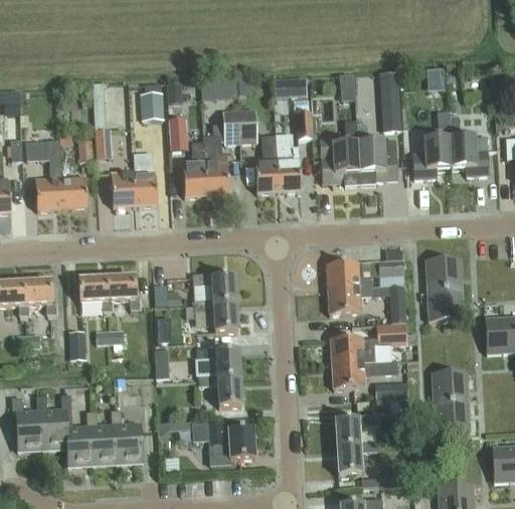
[(380,95),(398,94),(397,72),(379,73),(380,95)]
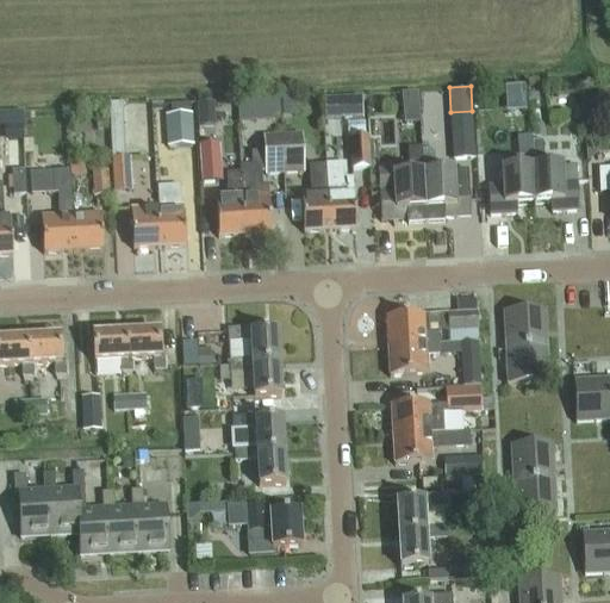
[(419,119),(417,88),(400,89),(403,120),(419,119)]
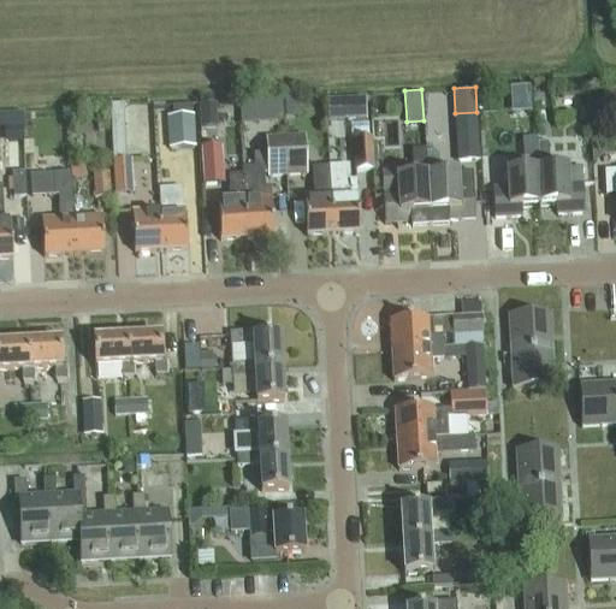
[(365,94),(327,95),(327,116),(366,114),(365,94)]
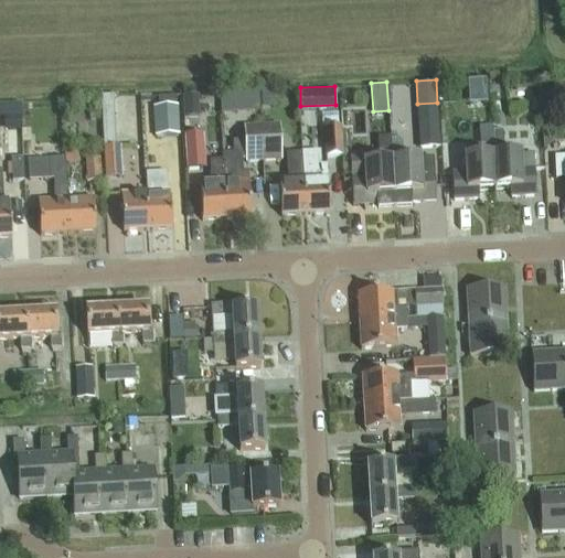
[(183,93),(184,114),(200,113),(199,92),(183,93)]
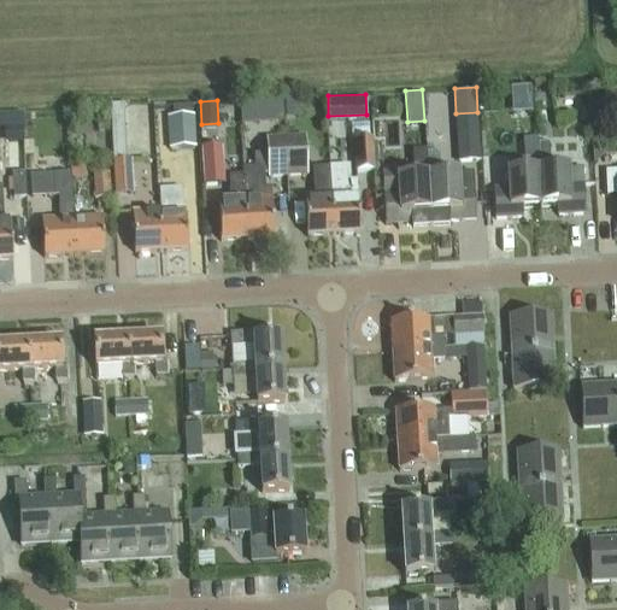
[(111,104),(113,157),(125,157),(123,103),(111,104)]
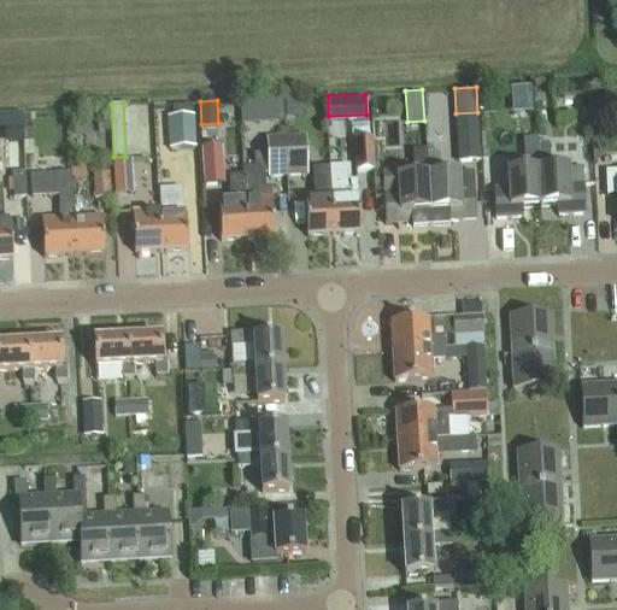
[(7,109),(7,121),(22,121),(22,109),(7,109)]
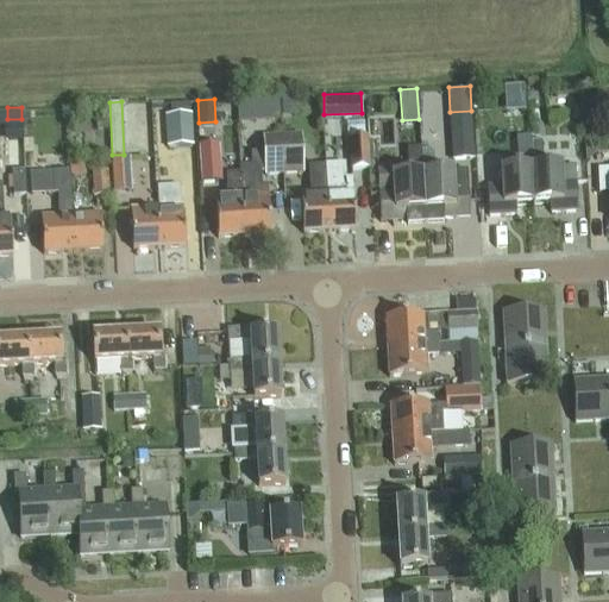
[(165,111),(168,143),(193,142),(192,110),(165,111)]
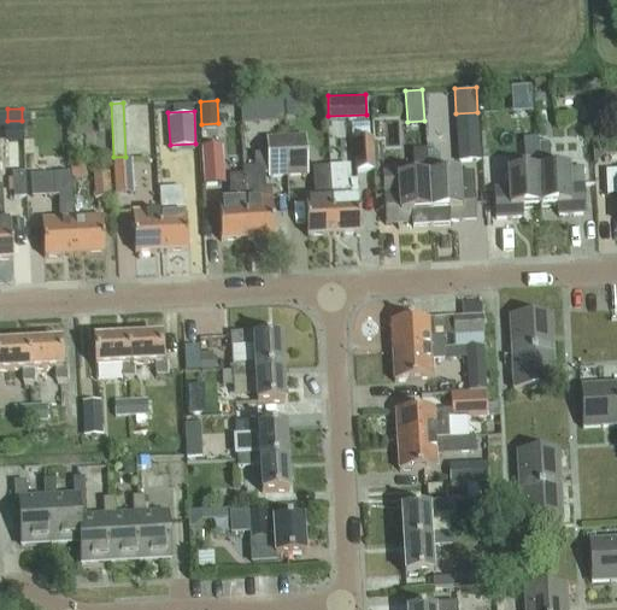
[(107,115),(95,115),(97,125),(107,124),(107,115)]
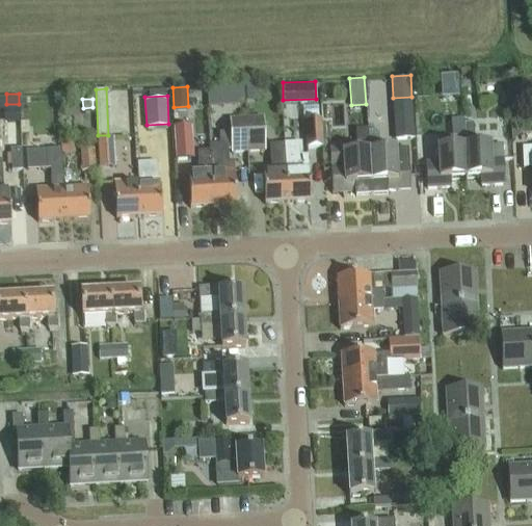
[(19,104),(6,104),(6,117),(20,116),(19,104)]
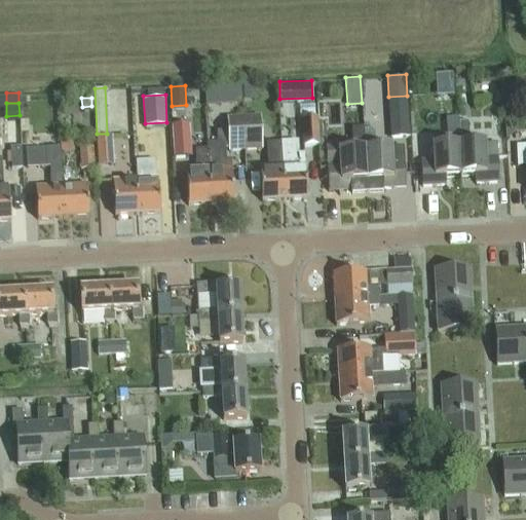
[(408,112),(389,113),(390,135),(409,134),(408,112)]
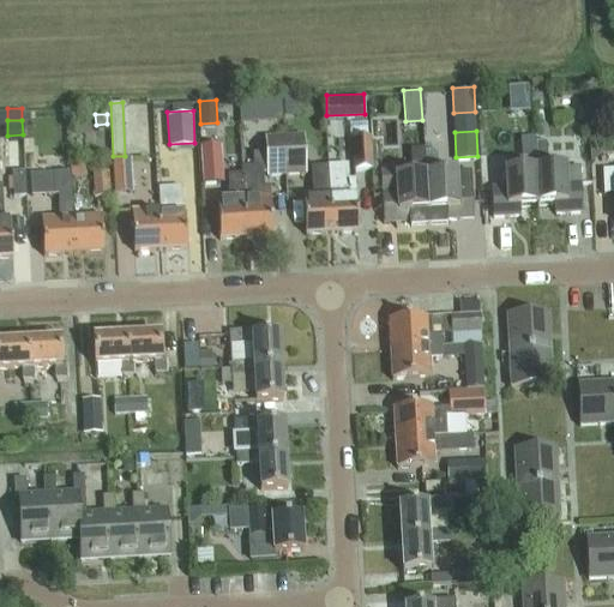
[(266,172),(286,170),(283,132),(265,133),(266,172)]
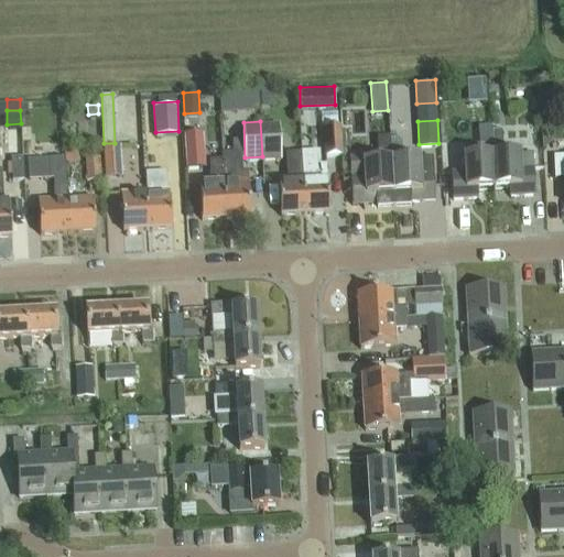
[(260,121),(262,156),(279,155),(278,121),(260,121)]
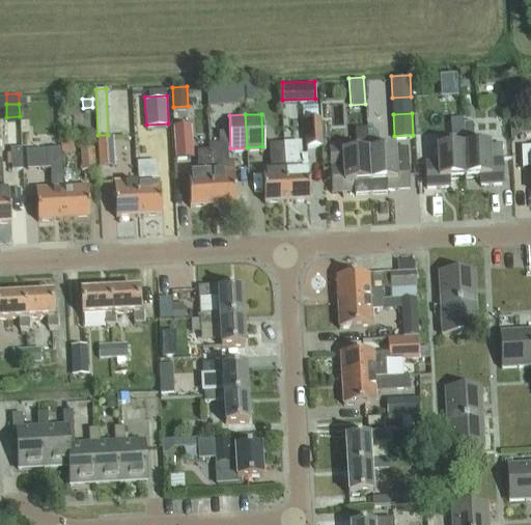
[(306,143),(322,142),(320,114),(305,115),(306,143)]
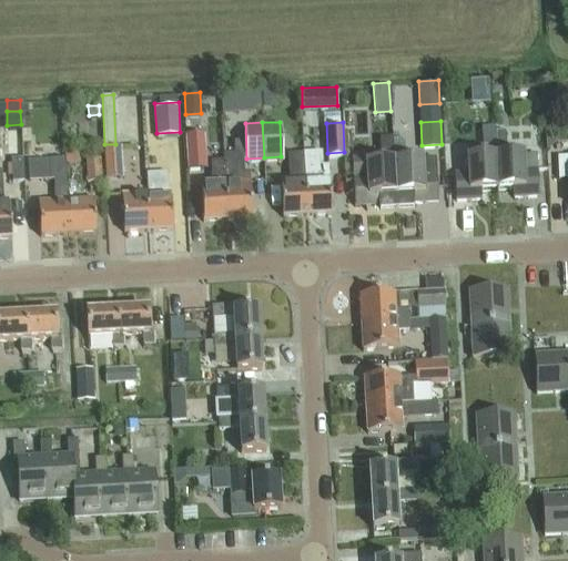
[(29,124),(21,124),(21,135),(30,135),(29,124)]
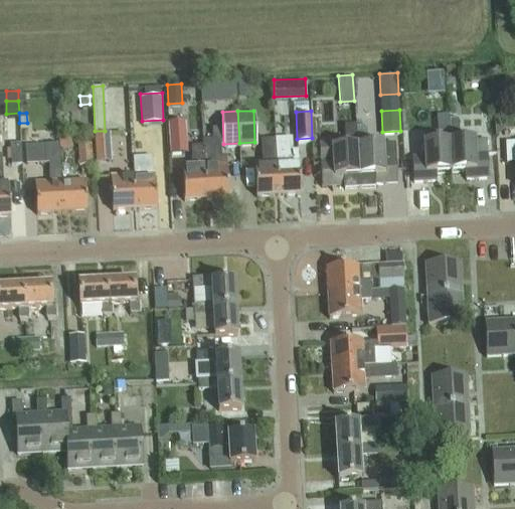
[(449,115),(449,128),(451,168),(466,167),(466,174),(489,173),(487,149),(475,150),(474,135),(460,136),(459,114),(449,115)]
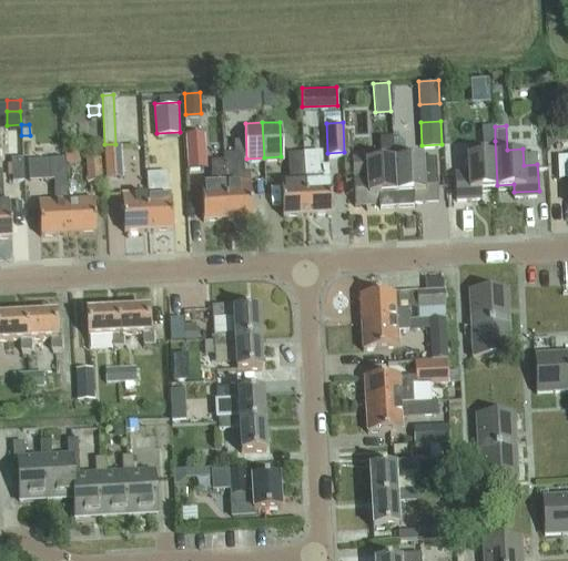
[(396,203),(394,146),(393,146),(392,134),(379,135),(381,149),(366,150),(367,154),(353,155),(355,201),(381,200),(381,204),(396,203)]
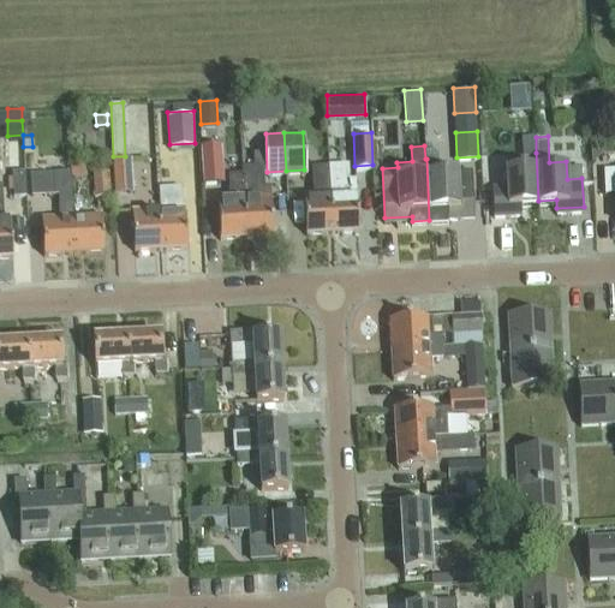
[(219,149),(201,150),(202,176),(220,174),(219,149)]
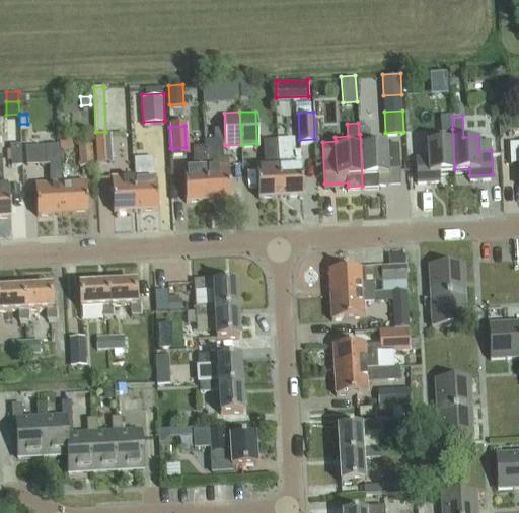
[(440,170),(454,169),(452,129),(442,129),(442,138),(427,139),(428,154),(416,155),(417,178),(440,177),(440,170)]
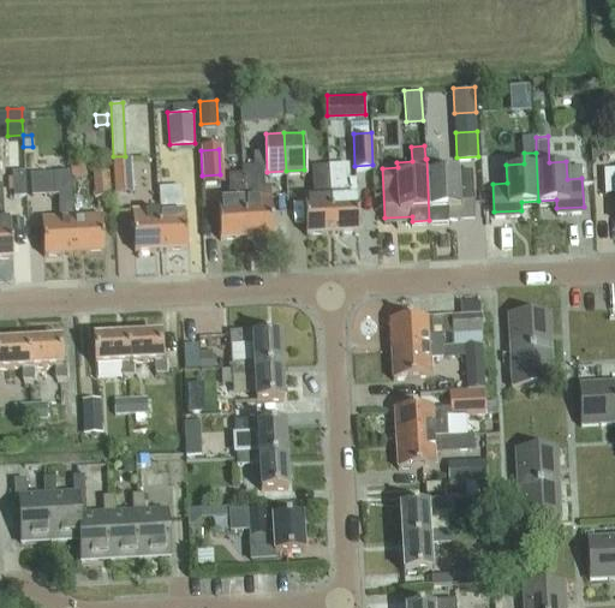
[(113,156),(114,190),(132,189),(131,155),(125,156),(113,156)]
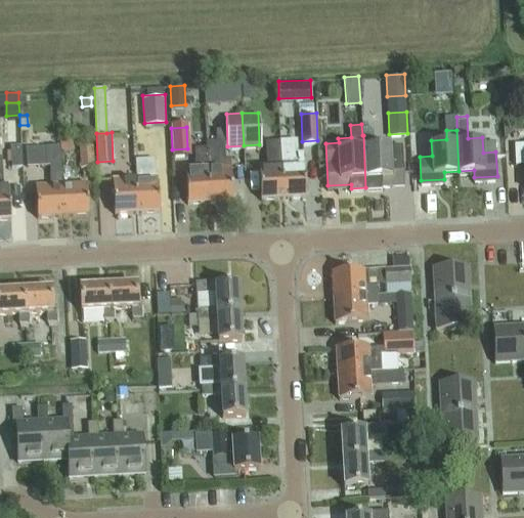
[(363,135),(365,187),(381,186),(381,182),(404,181),(403,142),(390,144),(390,141),(375,142),(374,135),(363,135)]
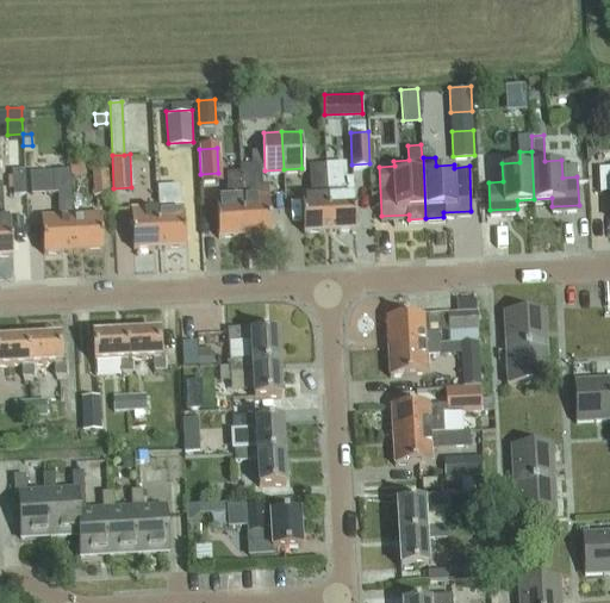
[(240,161),(240,169),(244,234),(269,232),(267,182),(262,182),(261,160),(240,161)]
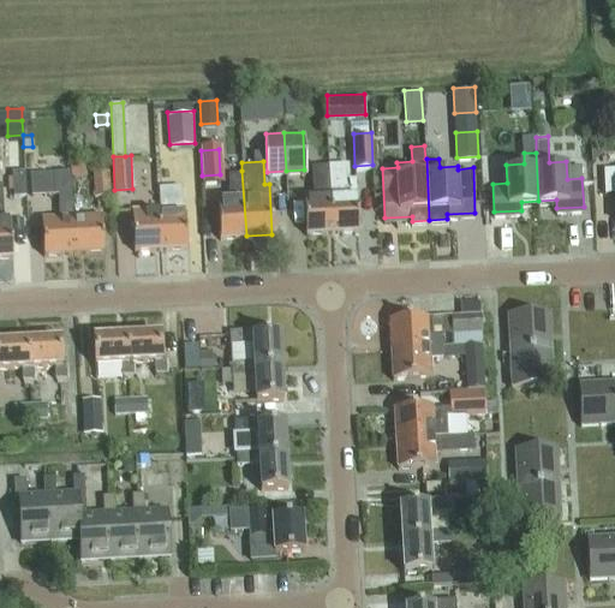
[(305,230),(333,228),(329,161),(311,162),(312,189),(303,190),(305,230)]
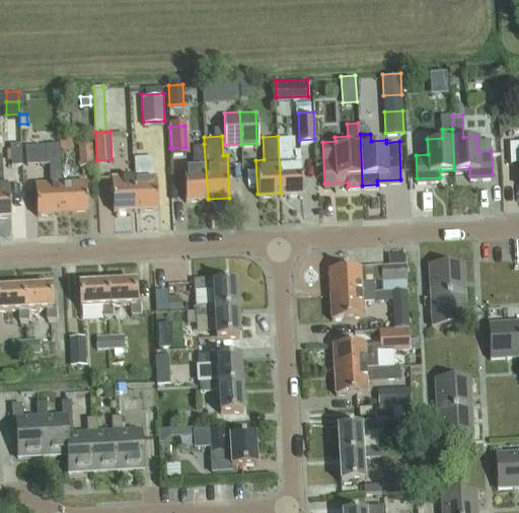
[(303,191),(300,147),(291,147),(290,136),(278,137),(281,193),(303,191)]
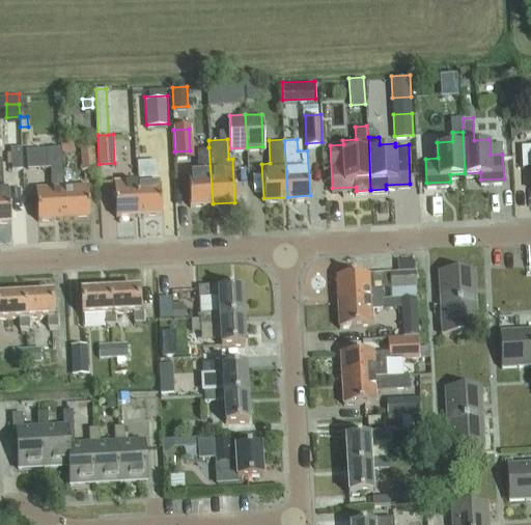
[(10,166),(22,166),(21,144),(9,145),(10,166)]
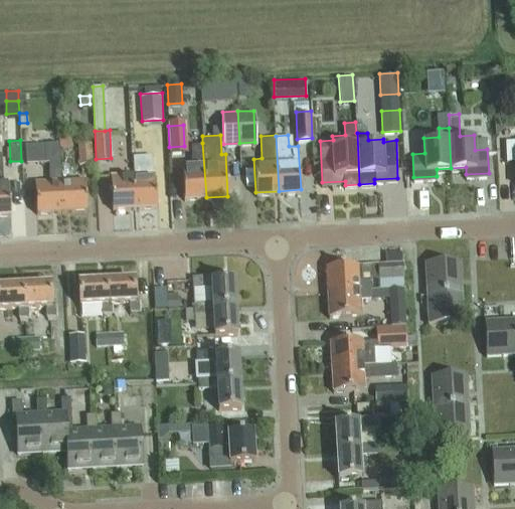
[(93,140),(77,140),(78,162),(93,161),(93,140)]
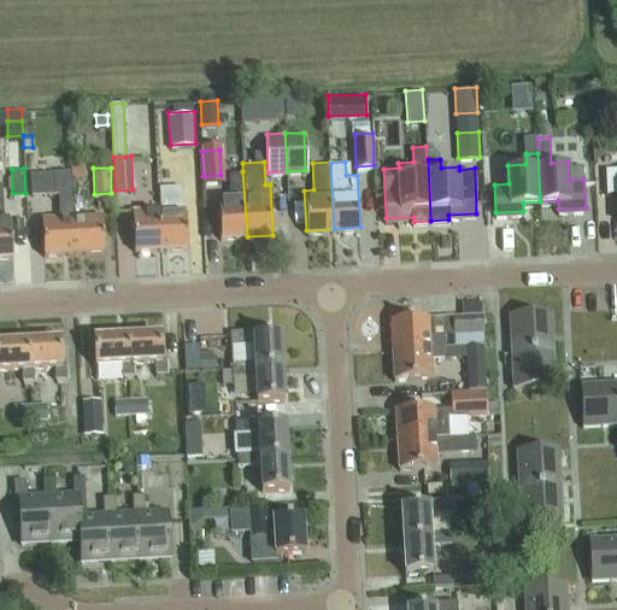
[(75,253),(74,215),(72,215),(69,169),(29,171),(30,193),(58,192),(59,215),(41,216),(43,254),(75,253)]
